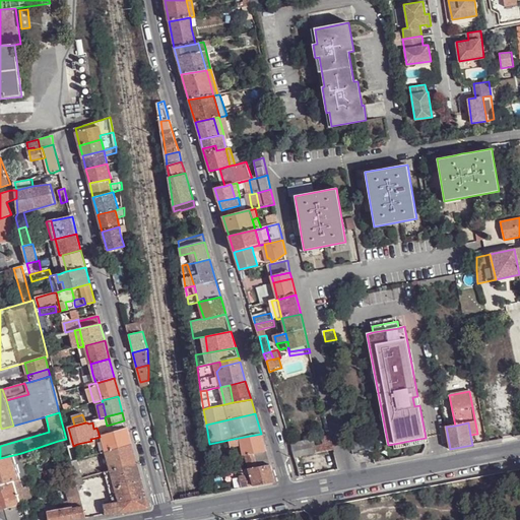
[(446,427),(441,428),(444,444),(449,443),(446,427)]
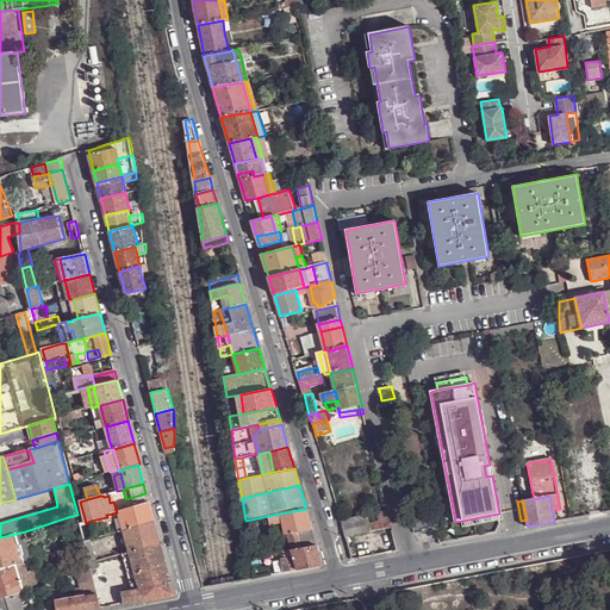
[(118,531),(125,530),(144,524),(143,522),(141,509),(139,506),(135,506),(126,509),(117,512),(113,514),(116,521),(118,531)]
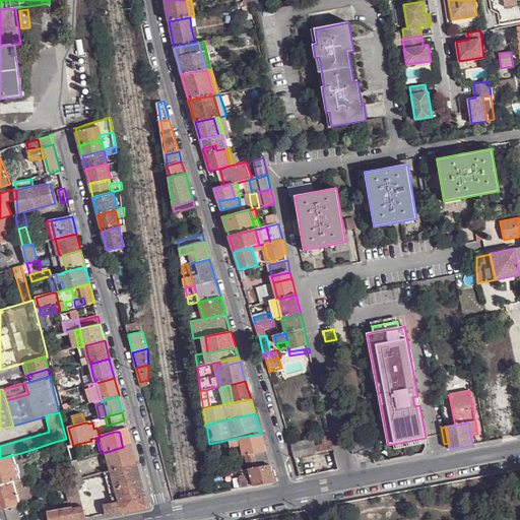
[(122,445),(130,442),(128,434),(125,434),(124,433),(120,434),(122,445)]
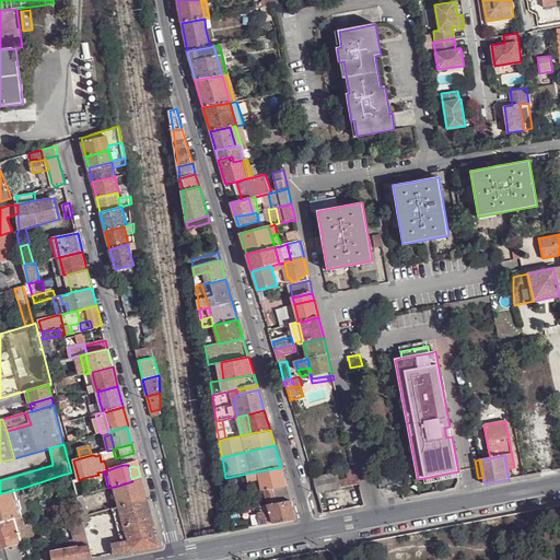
[(281,467),(257,471),(259,482),(260,490),(264,490),(273,488),(287,486),(281,467)]
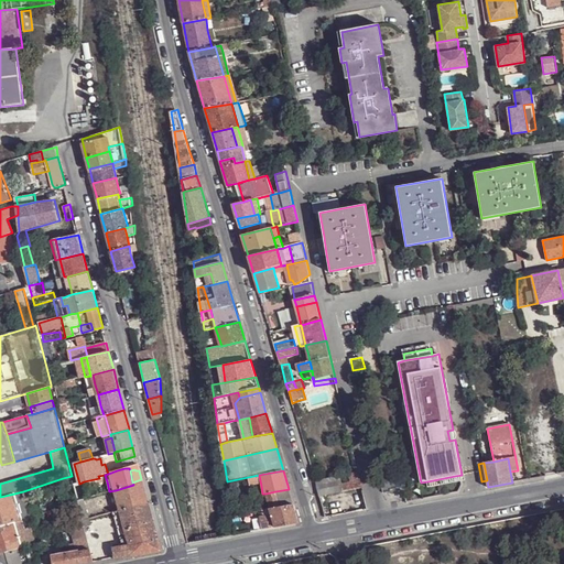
[(350,481),(343,484),(344,491),(361,488),(358,472),(349,474),(350,481)]
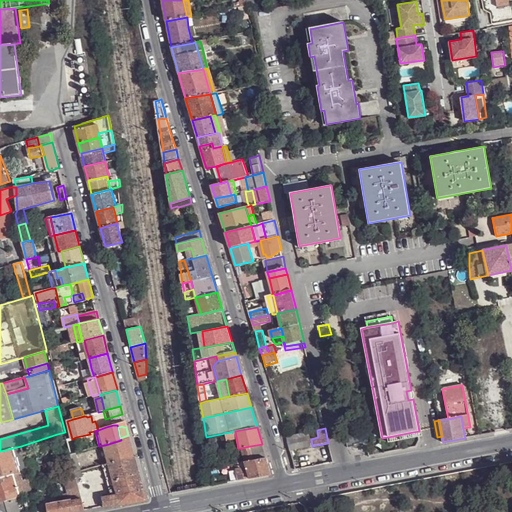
[(90,434),(76,437),(78,442),(97,437),(95,431),(89,432),(90,434)]
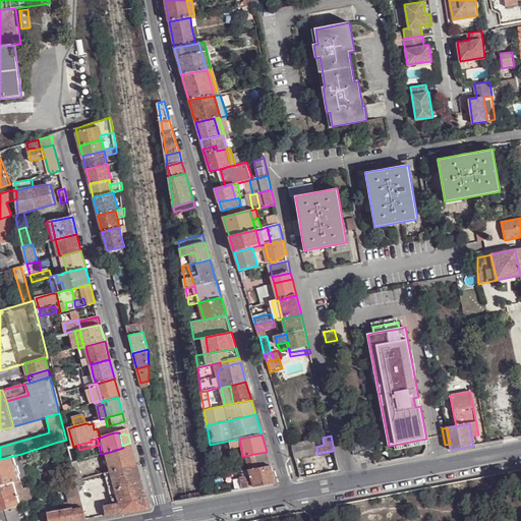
[(239,439),(229,441),(231,451),(241,449),(239,439)]
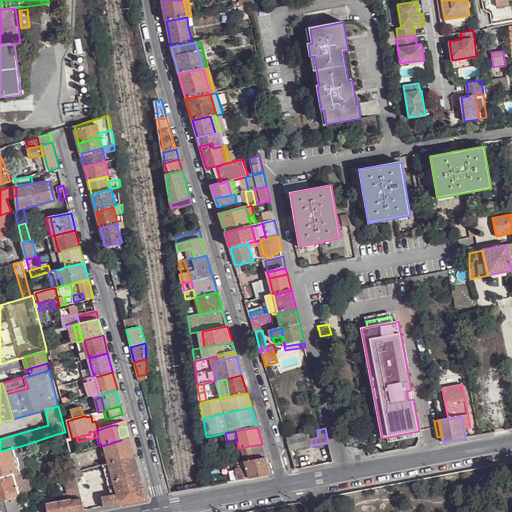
[(58,440),(64,459),(71,457),(70,455),(66,440),(65,432),(57,434),(58,440)]
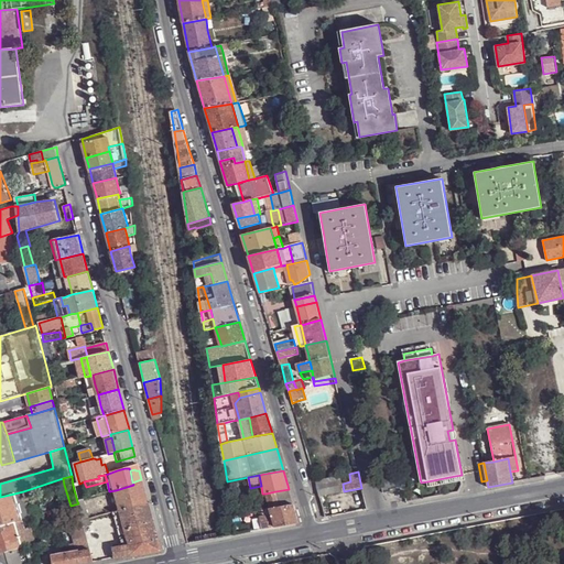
[(340,476),(332,477),(335,494),(344,491),(343,484),(340,476)]
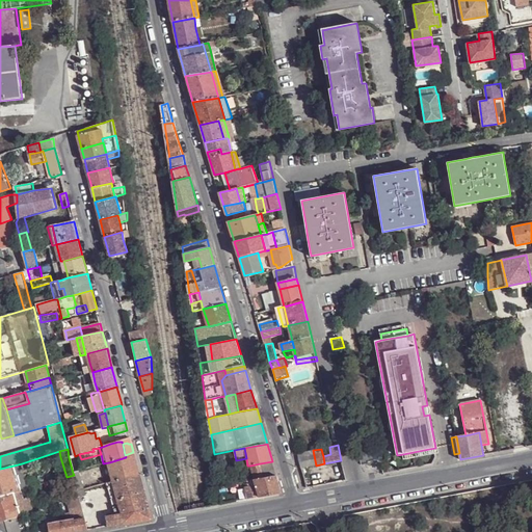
[(429,449),(403,454),(404,459),(430,454),(429,449)]
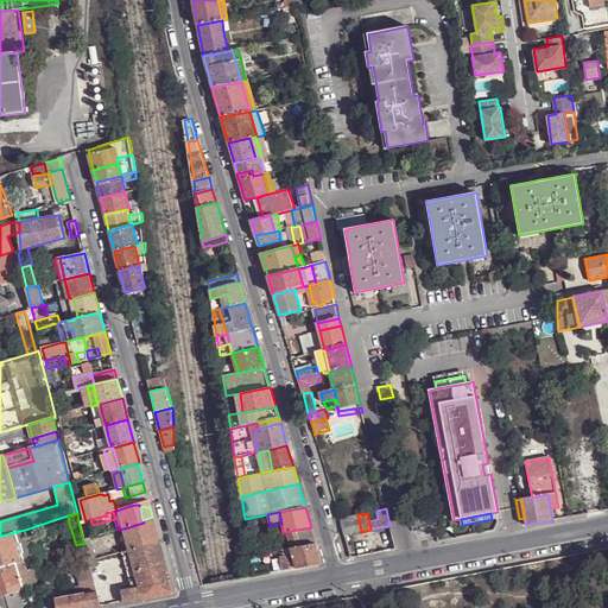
[(358,514),(341,518),(344,536),(361,532),(358,514)]
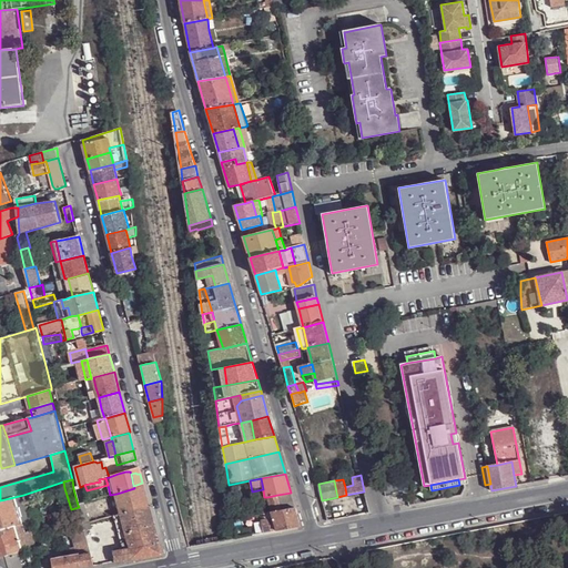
[(26,500),(64,488),(63,482),(23,495),(26,500)]
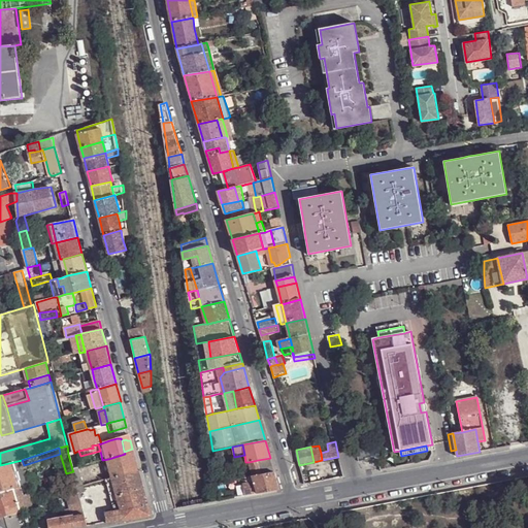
[(108,459),(112,477),(138,471),(133,452),(125,454),(108,459)]
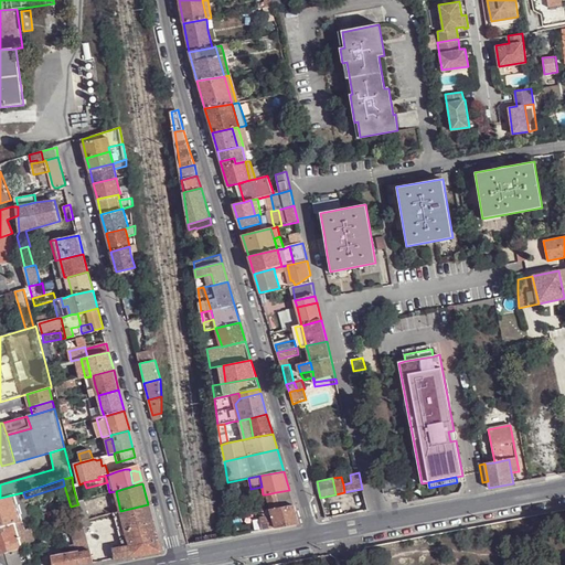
[(14,494),(22,521),(31,519),(25,498),(23,492),(14,494)]
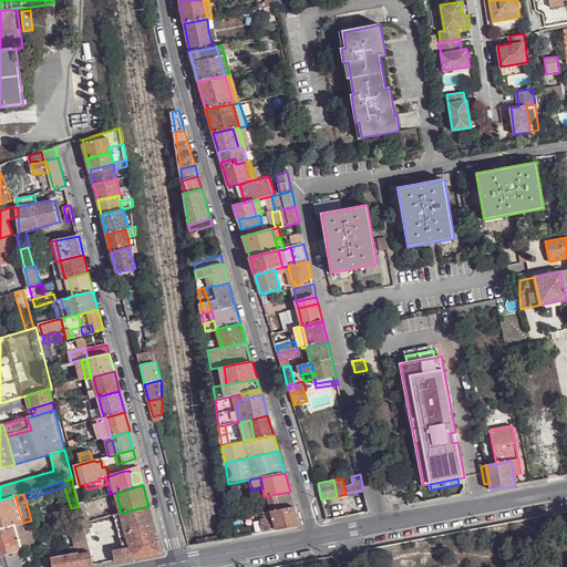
[(267,496),(271,511),(281,509),(279,501),(277,494),(267,496)]
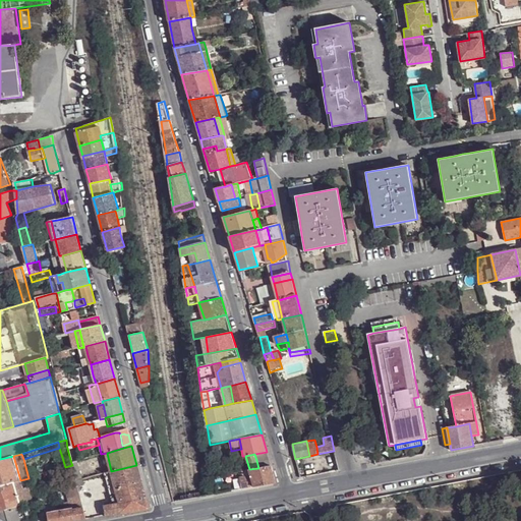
[(0,485),(12,482),(18,480),(20,480),(13,456),(0,459),(0,485)]
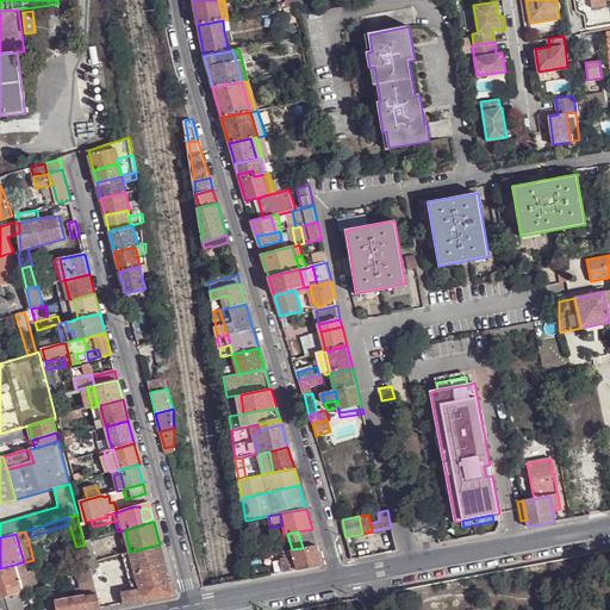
[(313,535),(300,539),(303,548),(317,545),(313,535)]
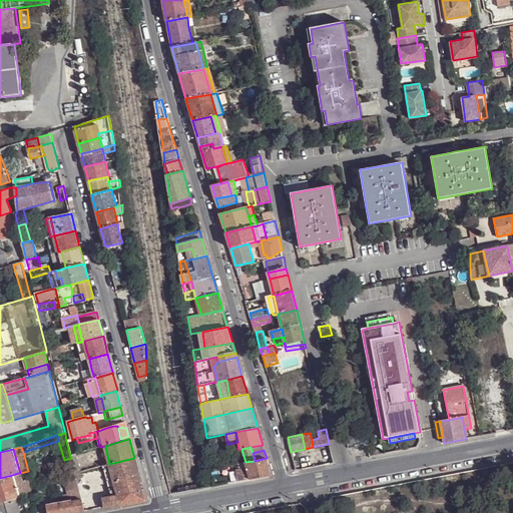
[(73,456),(73,457),(78,473),(82,472),(77,455),(73,456)]
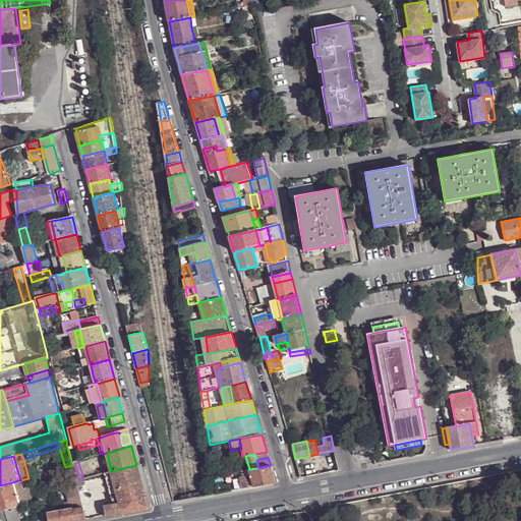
[(65,467),(71,489),(78,487),(72,465),(65,467)]
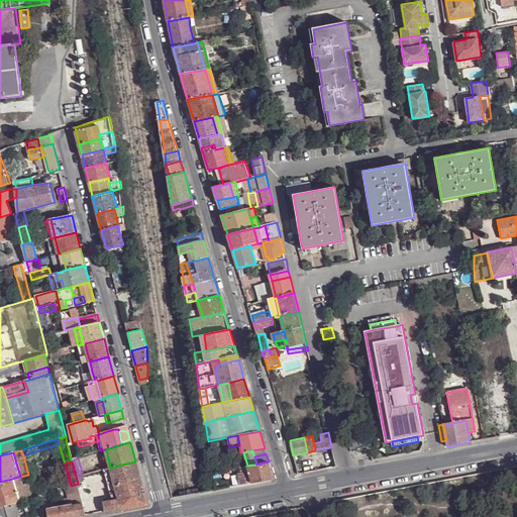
[(135,461),(110,468),(118,499),(121,509),(147,504),(135,461)]
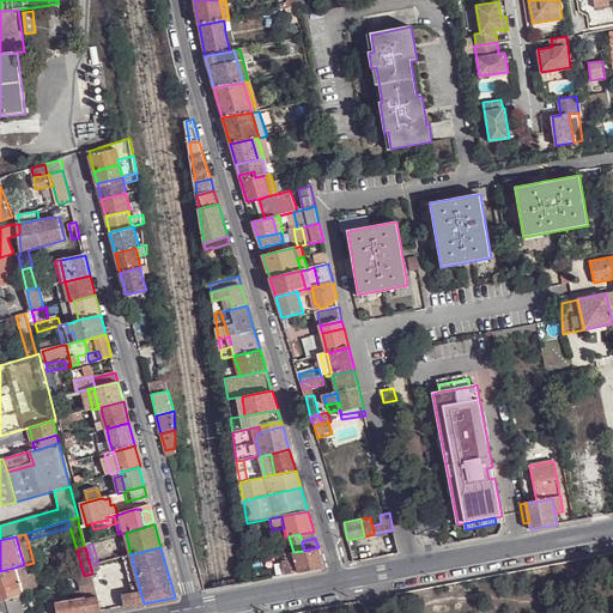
[(325,569),(319,547),(304,551),(293,552),(295,559),(299,572),(325,569)]
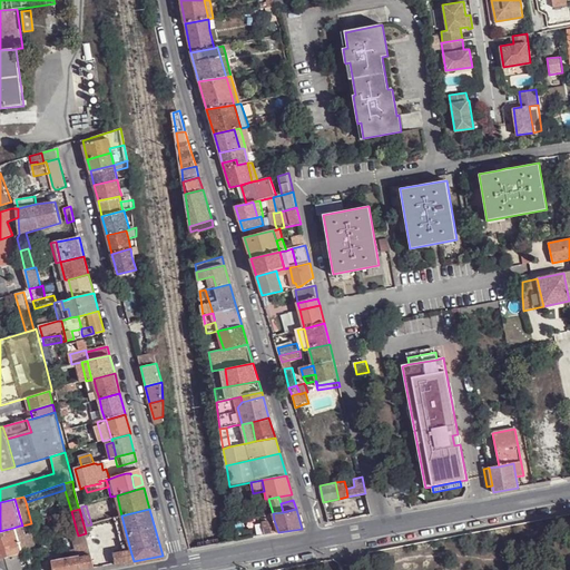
[(115,518),(124,551),(130,550),(121,516),(115,518)]
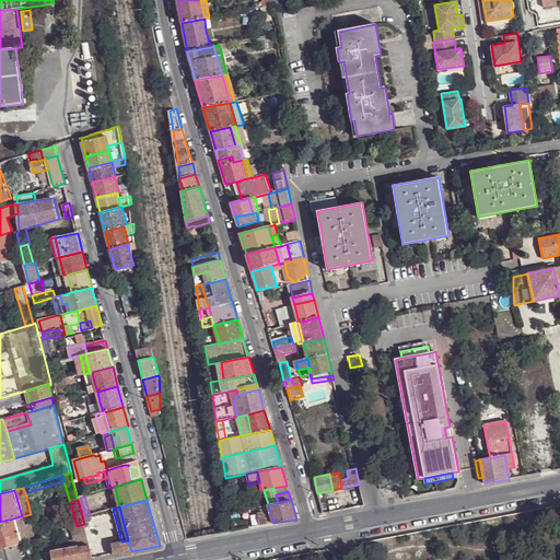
[(259,513),(260,525),(273,523),(269,511),(263,513),(259,513)]
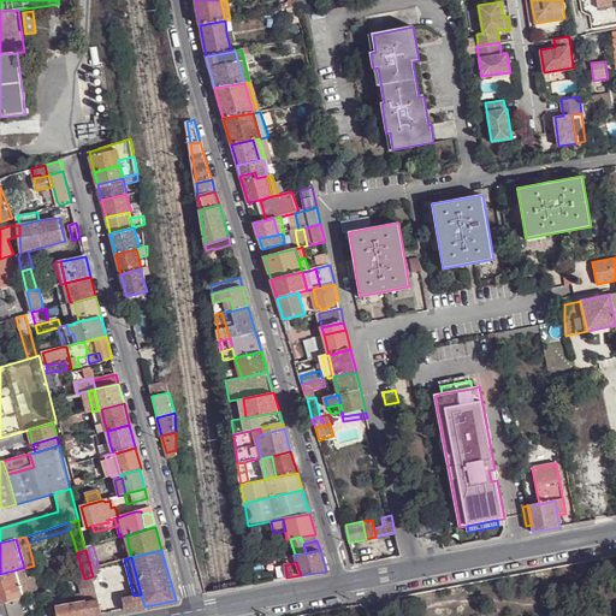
[(15,570),(23,598),(30,594),(22,568),(15,570)]
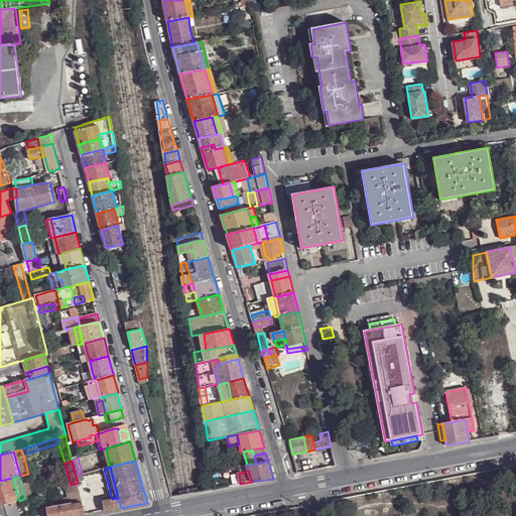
[(0,481),(0,506),(16,501),(19,501),(12,478),(0,481)]
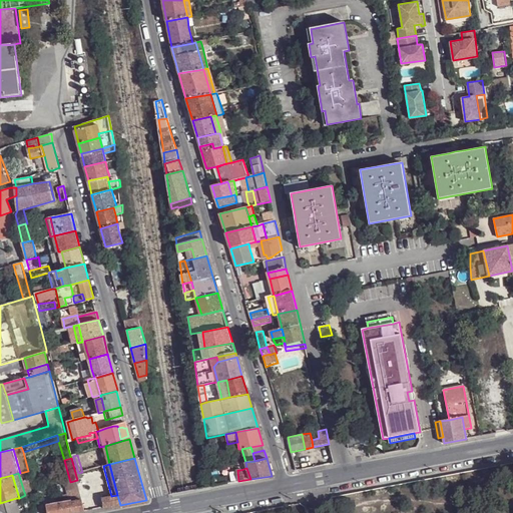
[(218,478),(219,484),(221,484),(228,483),(227,476),(218,478)]
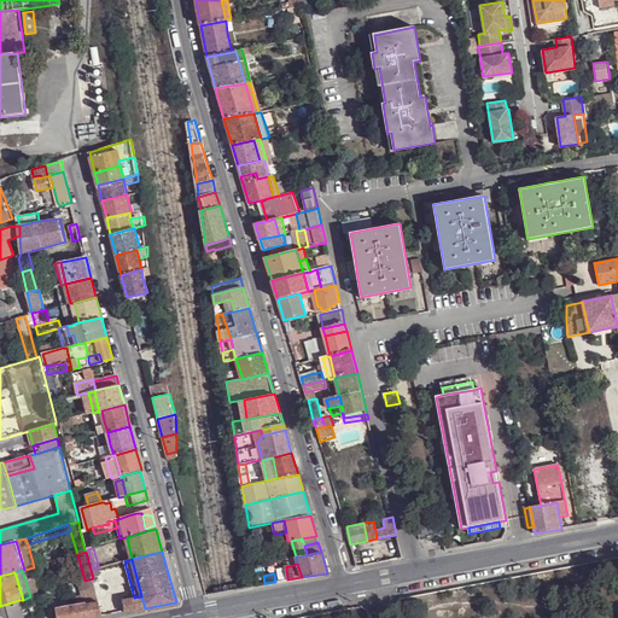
[(58,617),(93,617),(103,617),(93,578),(85,581),(80,582),(82,596),(85,605),(75,606),(58,610),(58,616),(58,617)]
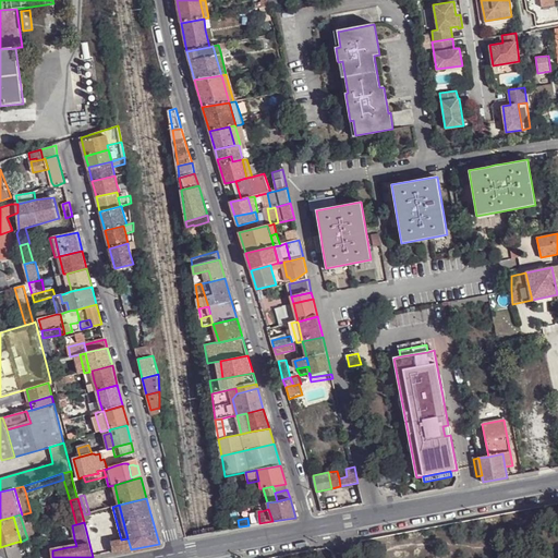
[(76,546),(74,538),(67,541),(68,547),(76,546)]
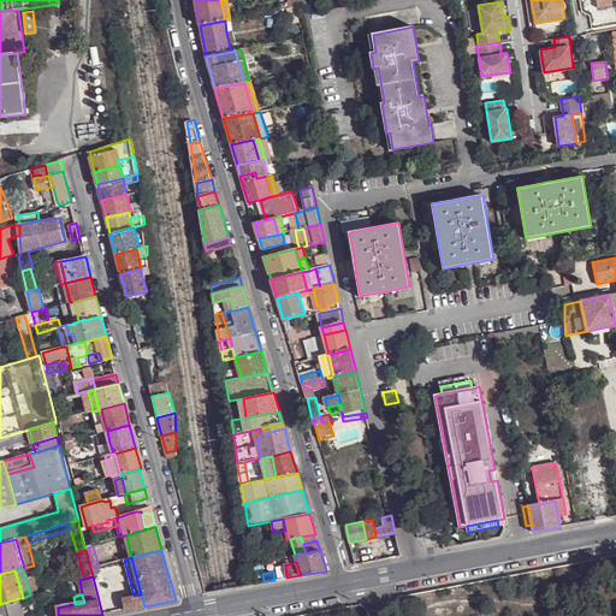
[(125,610),(144,606),(141,594),(134,596),(123,598),(125,610)]
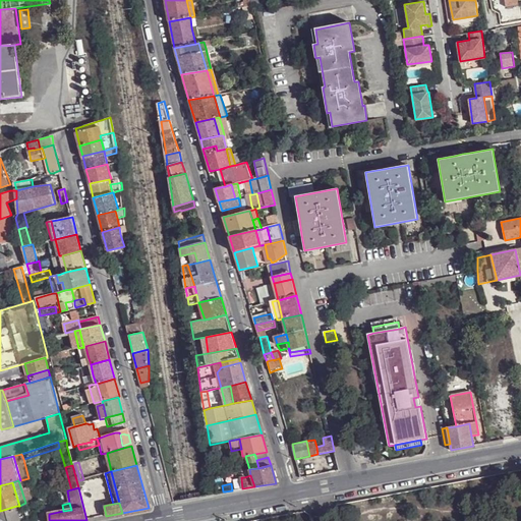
[(20,520),(16,506),(0,511),(0,520),(1,520),(20,520)]
